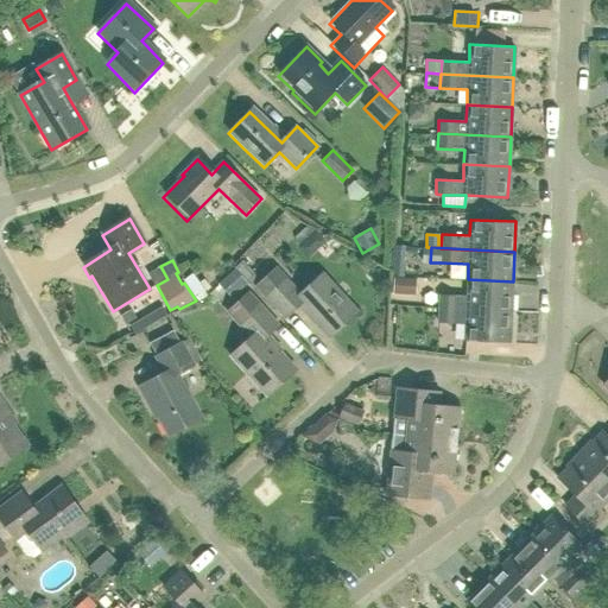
[(259,278),(244,260),(236,266),(251,285),(259,278)]
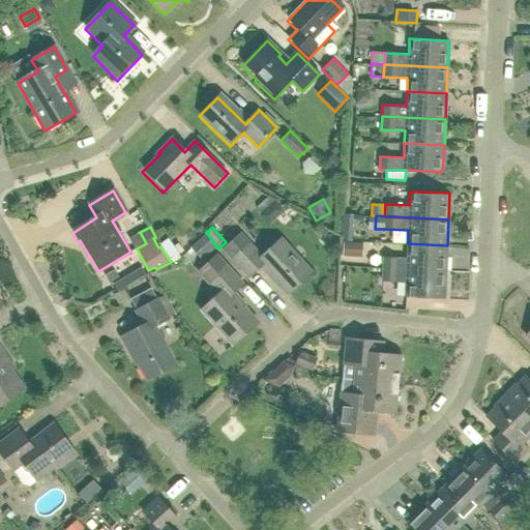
[(264,255),(242,232),(222,251),(246,278),(259,267),(266,275),(268,273),(287,294),(311,272),(281,239),(264,255)]
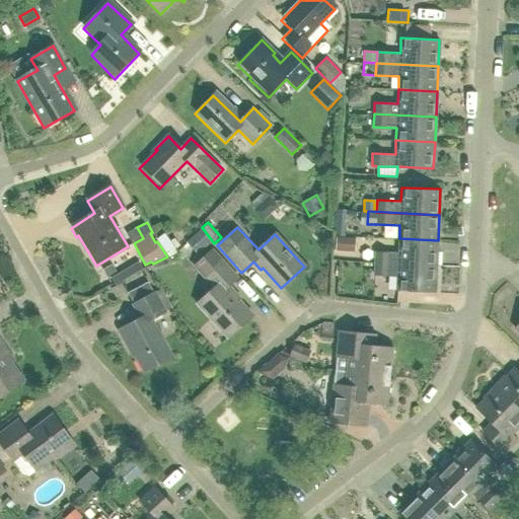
[(176,248),(165,233),(157,238),(168,254),(176,248)]
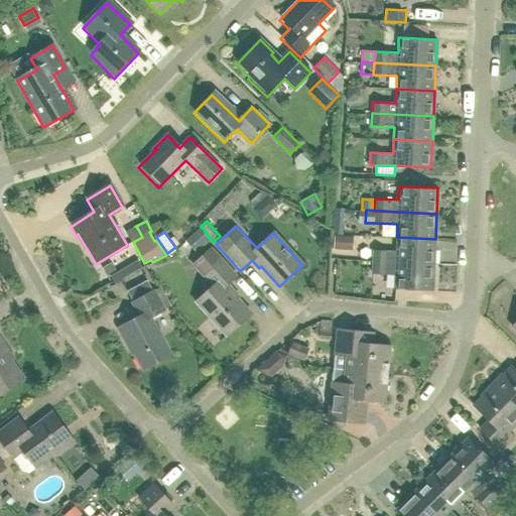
[(334,250),(353,251),(354,237),(334,236),(334,250)]
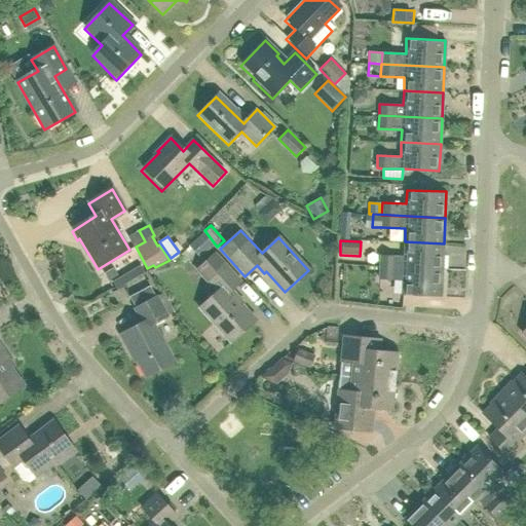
[(380,266),(442,269),(444,243),(405,241),(404,255),(380,254),(380,266)]
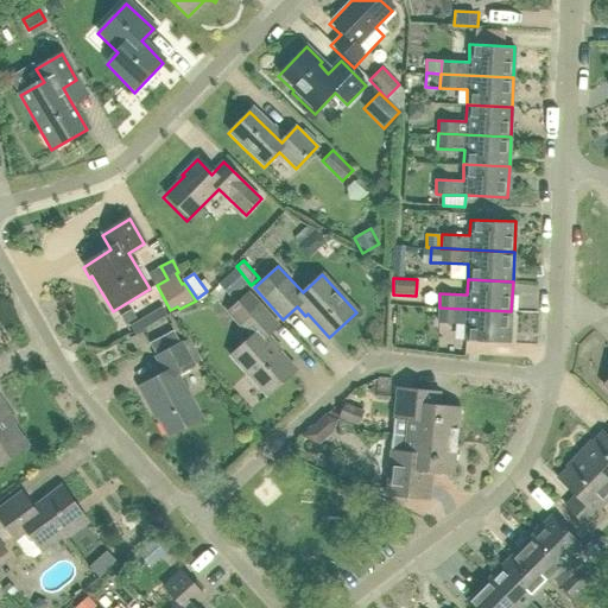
[(277,327),(258,305),(247,295),(228,312),(251,336),(228,358),(265,396),(293,369),(264,339),(277,327)]
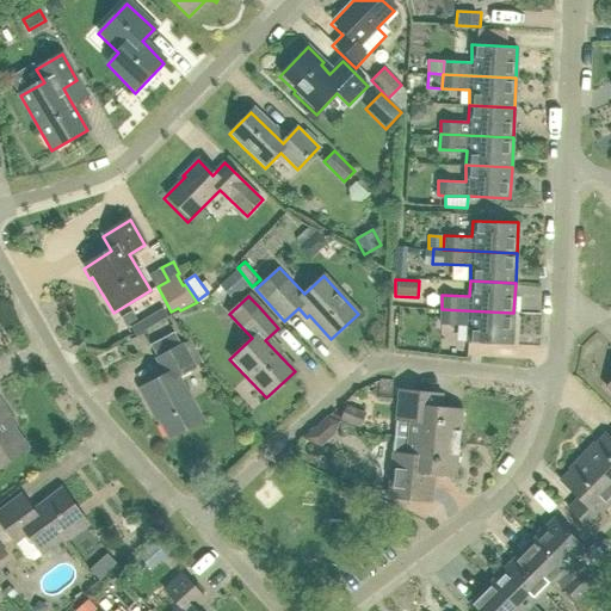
[(134,337),(168,316),(164,308),(139,322),(133,312),(122,318),(134,337)]
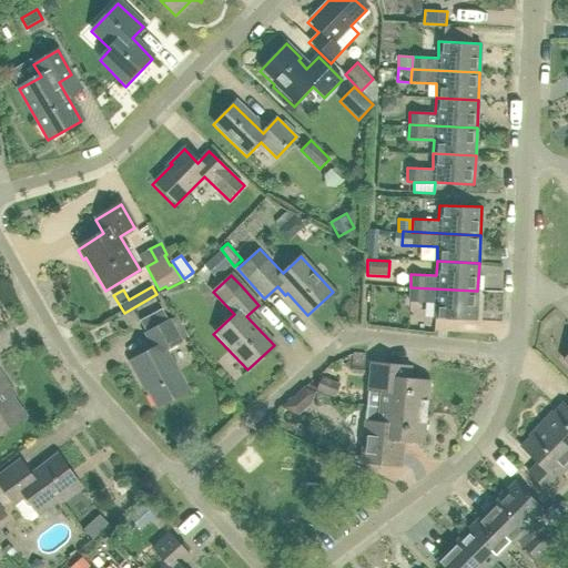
[(477,291),(411,287),(409,301),(435,301),(434,318),(476,320),(477,291)]
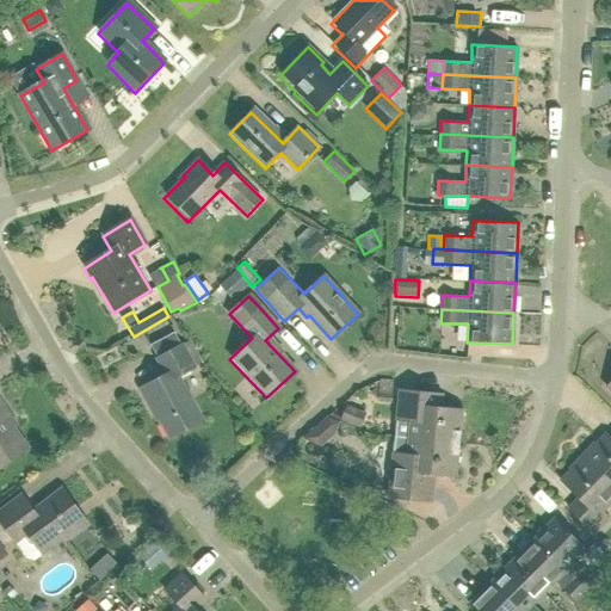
[(180,341),(154,356),(164,375),(156,380),(137,389),(149,411),(152,408),(167,437),(201,419),(176,375),(192,365),(180,341)]
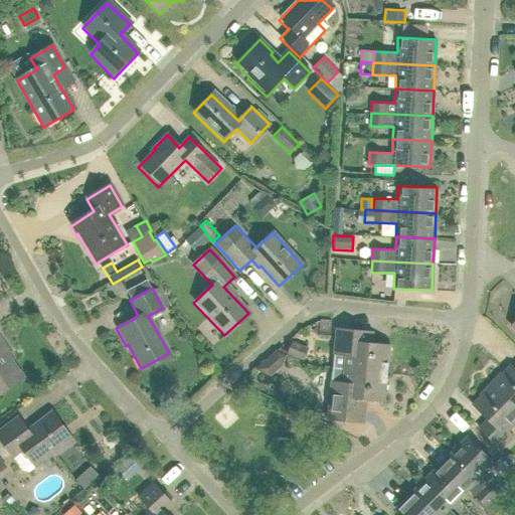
[(344,368),(385,373),(388,345),(362,342),(363,331),(336,328),(333,354),(345,355),(344,368)]
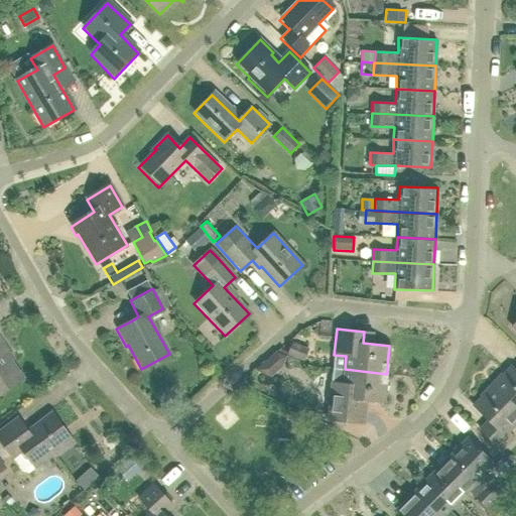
[(0,393),(21,379),(4,356),(8,353),(0,342),(0,393)]
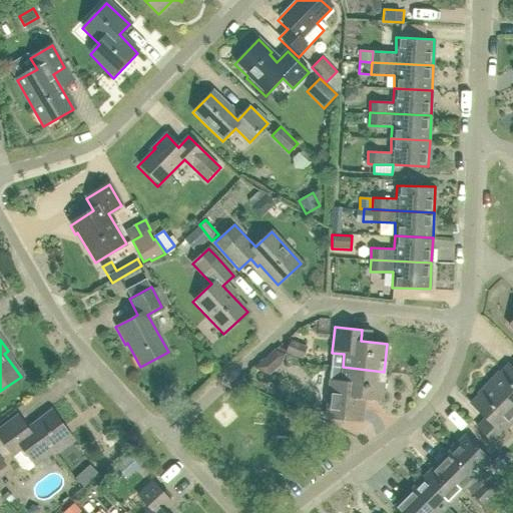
[(308,347),(292,340),(286,353),(303,360),(308,347)]
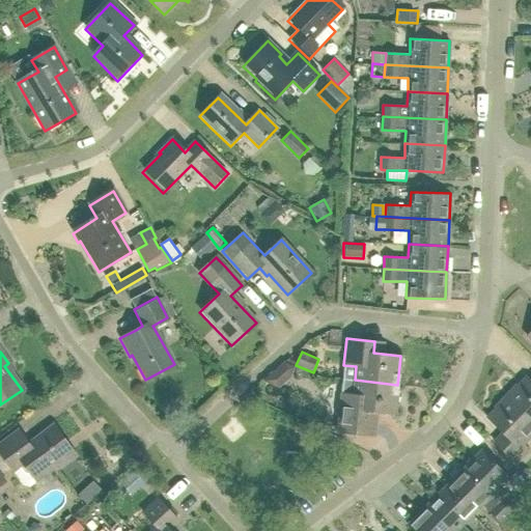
[(503,396),(530,423),(530,384),(524,378),(514,388),(513,386),(503,396)]
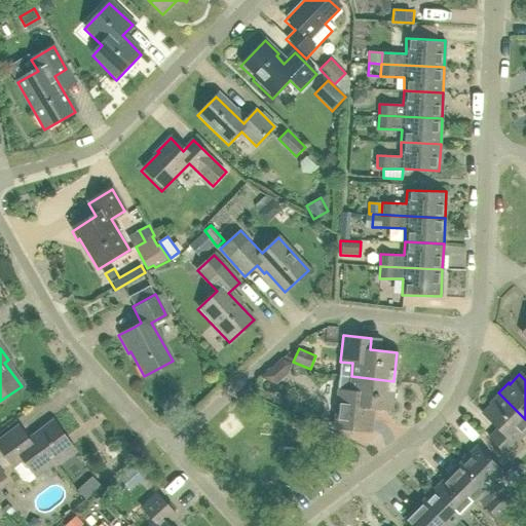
[(339,375),(335,414),(333,427),(371,431),(373,407),(390,409),(393,381),(351,376),(339,375)]
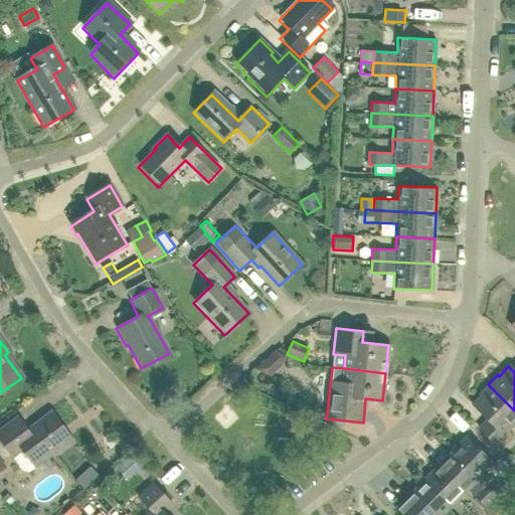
[(514,423),(514,410),(488,384),(481,391),(482,393),(472,403),(487,418),(479,427),(501,449),(512,438),(507,433),(514,423)]
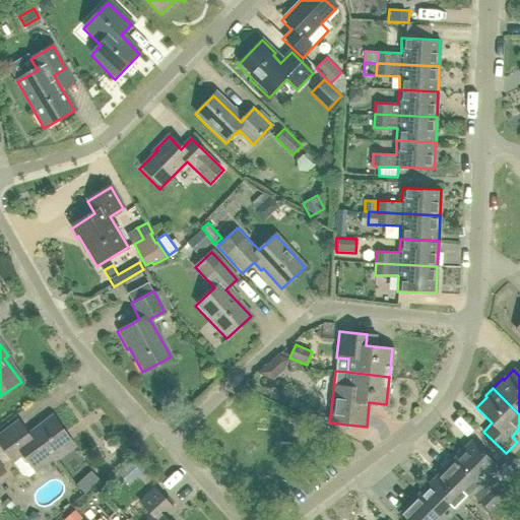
[(17,420),(0,434),(0,444),(13,461),(20,455),(33,471),(52,457),(56,461),(75,447),(52,417),(29,435),(17,420)]
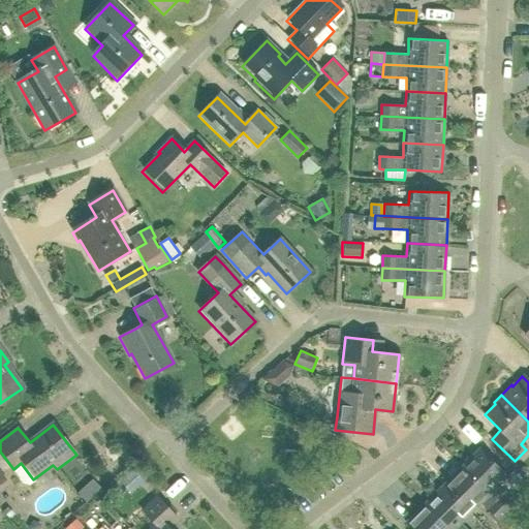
[(462,467),(515,522),(516,521),(506,511),(516,503),(499,486),(509,475),(481,447),(462,467)]
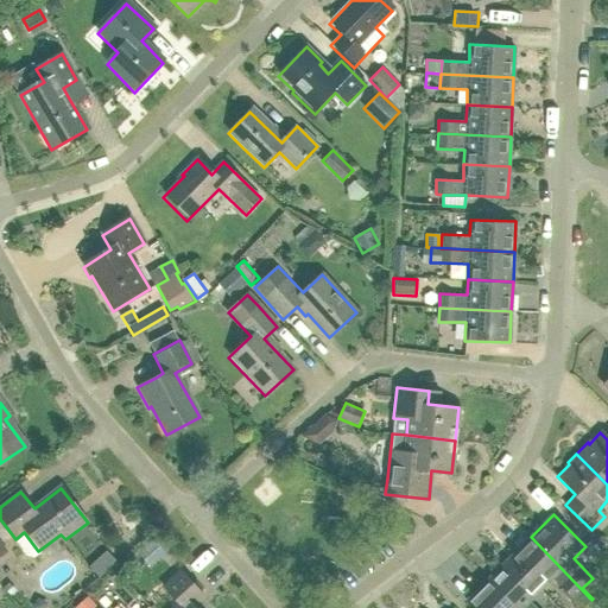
[(138,553),(150,568),(160,558),(163,562),(175,549),(160,533),(138,553)]
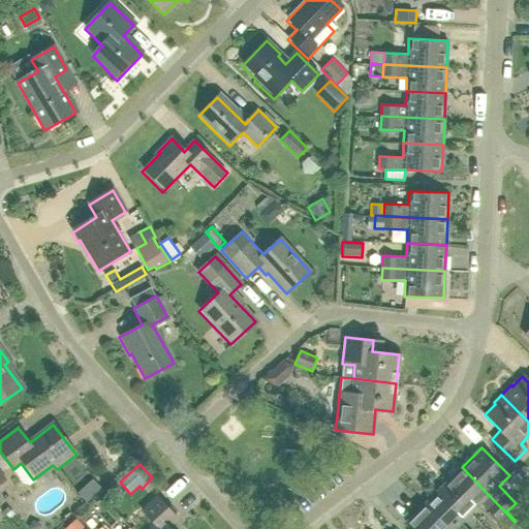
[(528,471),(523,466),(518,472),(525,477),(528,472),(528,471)]
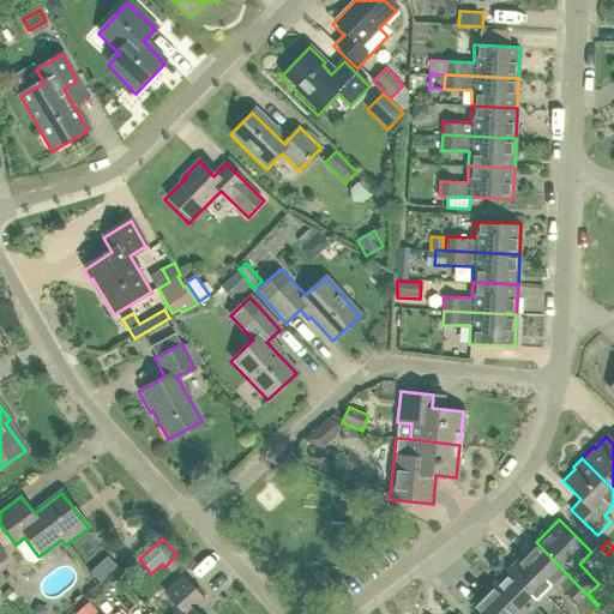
[(513,564),(546,596),(559,584),(578,603),(576,605),(584,613),(589,613),(597,606),(536,542),(513,564)]
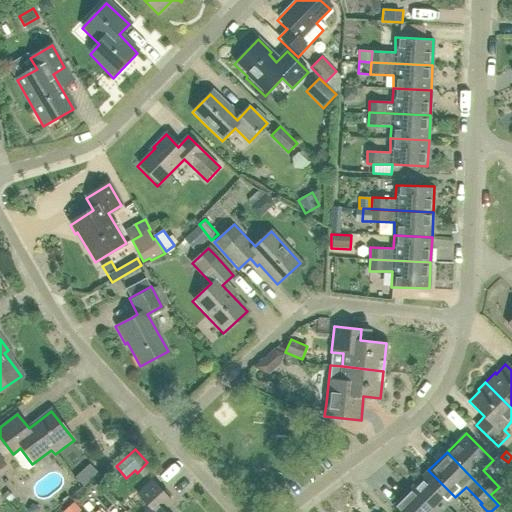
[(455,497),(428,470),(410,487),(434,511),(452,511),(447,506),(455,497)]
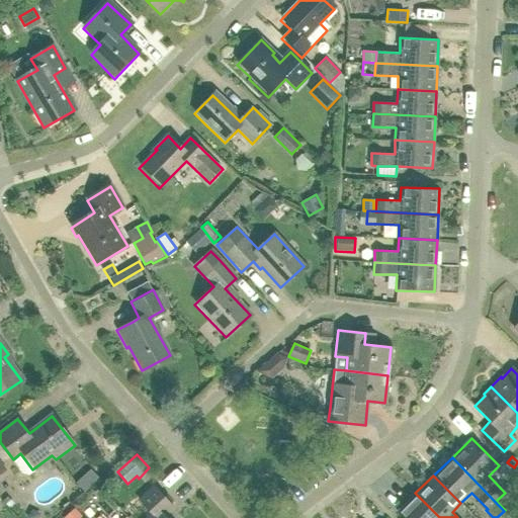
[(60,502),(69,489),(57,481),(48,494),(60,502)]
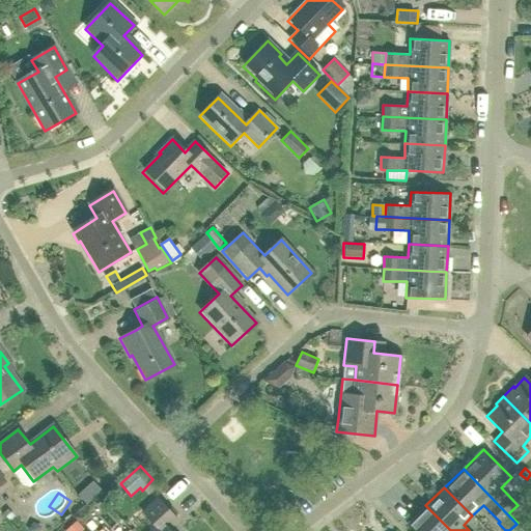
[(147,530),(168,530),(167,530),(178,520),(159,498),(142,513),(154,526),(147,530)]
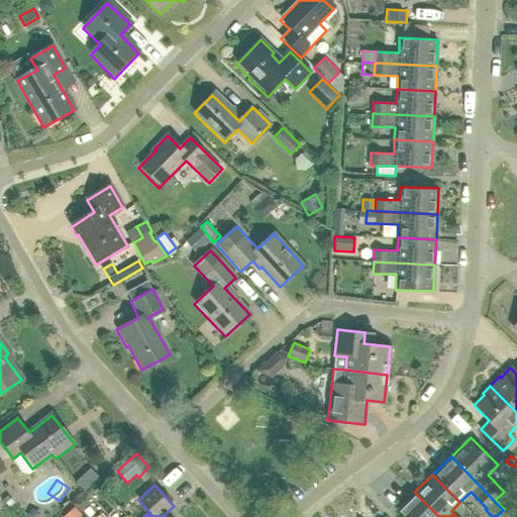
[(438,516),(414,492),(396,510),(403,516),(438,516)]
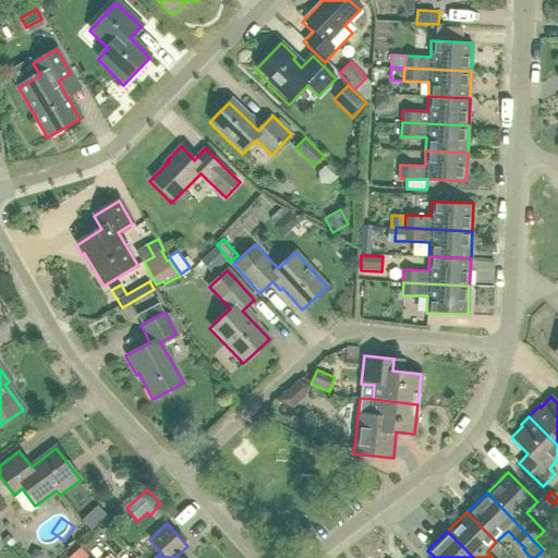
[(74,557),(94,557),(83,547),(74,557)]
